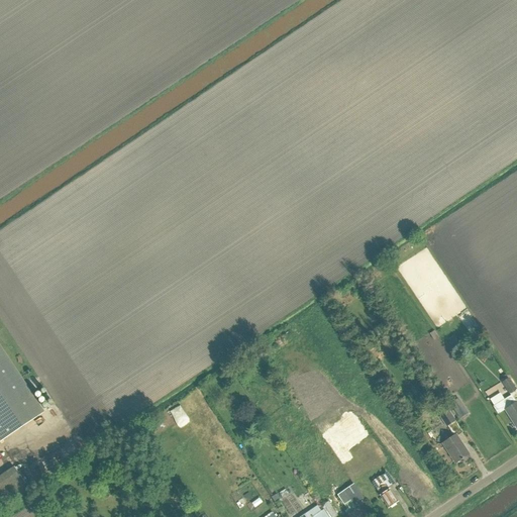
[(0,441),(43,413),(58,404),(0,317),(0,441)]
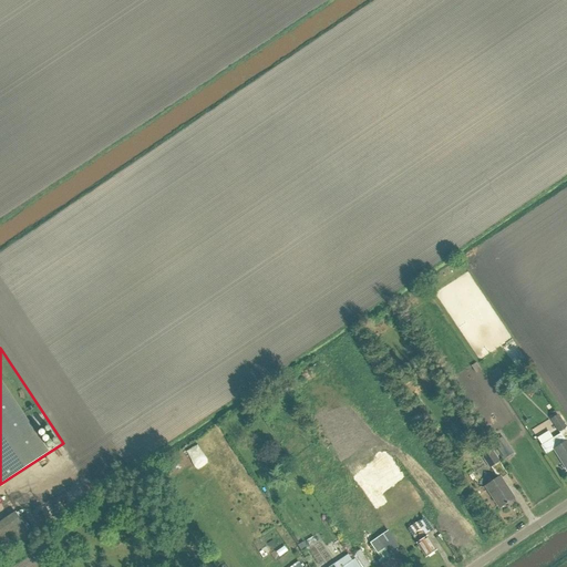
[(566,426),(566,428),(558,415),(552,420),(562,434),(542,446),(546,454),(553,450),(566,472),(566,471),(566,426)]
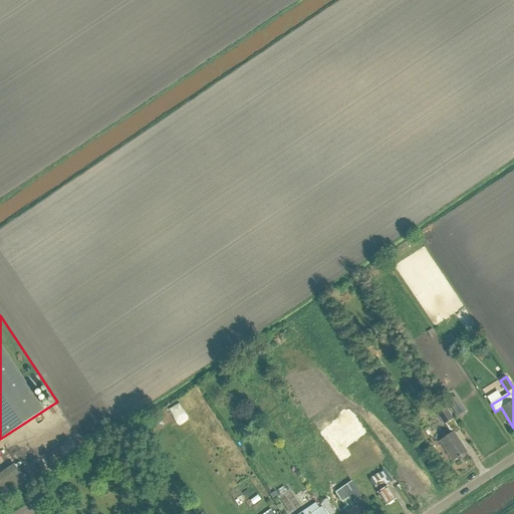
[(496,380),(481,389),(485,396),(500,388),(496,380)]
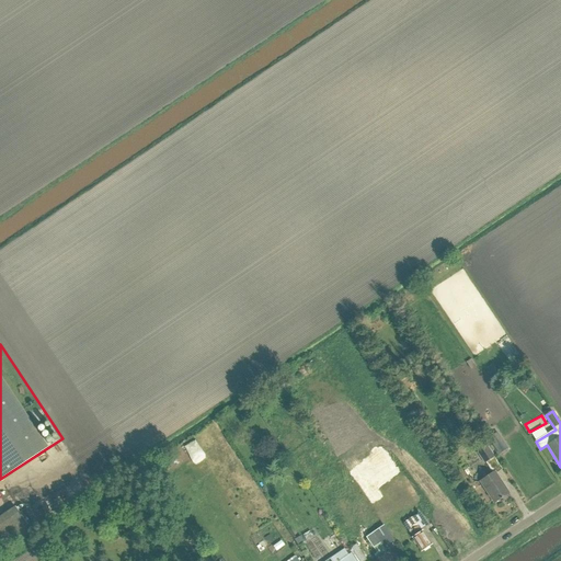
[(499,454),(505,449),(495,433),(489,437),(499,454)]
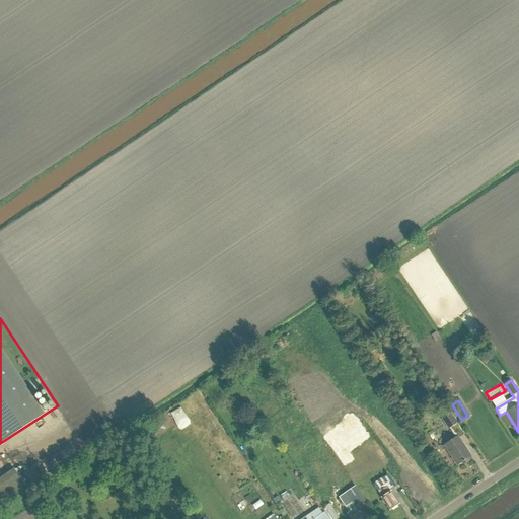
[(465,436),(449,411),(440,416),(449,429),(450,429),(456,439),(445,447),(457,466),(471,457),(459,439),(465,436)]
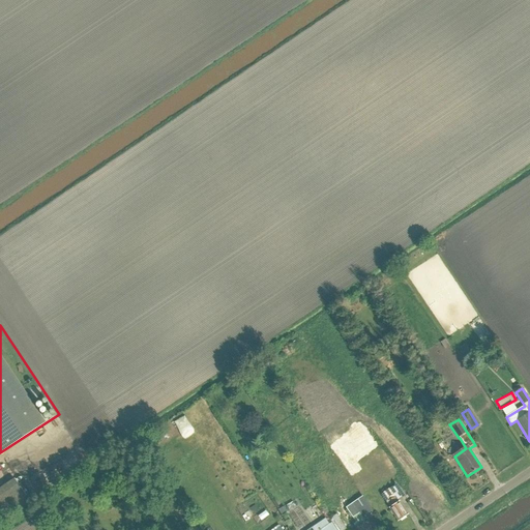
[(0,502),(9,497),(15,505),(26,498),(15,478),(0,487),(0,502)]
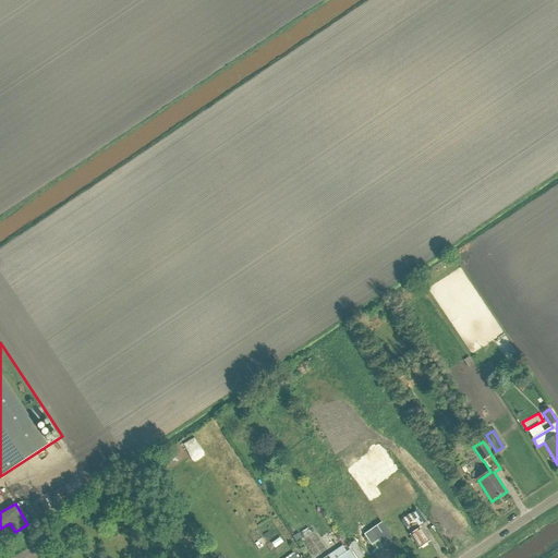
[(411,514),(416,523),(408,529),(420,547),(427,543),(417,526),(425,522),(417,510),(411,514)]
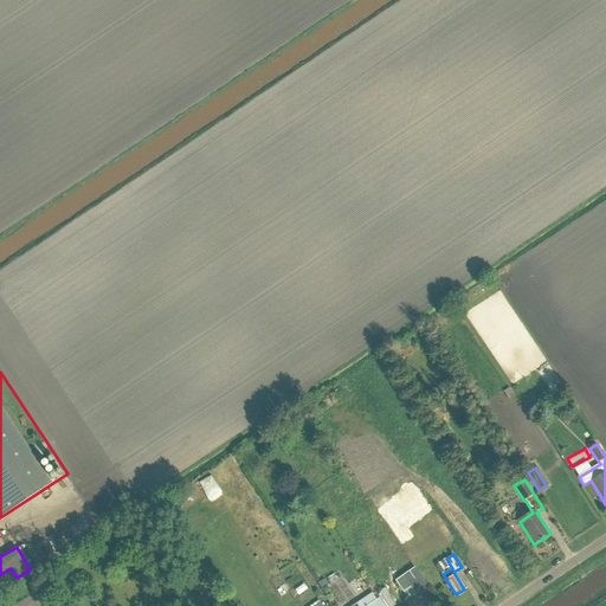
[(405,605),(424,605),(418,597),(417,595),(414,592),(425,585),(414,568),(395,580),(407,598),(404,599),(407,605),(405,605)]
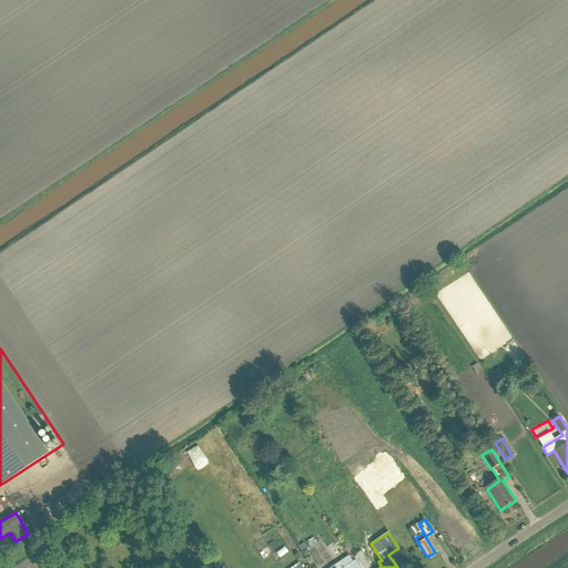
[(355,556),(363,567),(367,567),(371,567),(361,551),(355,556)]
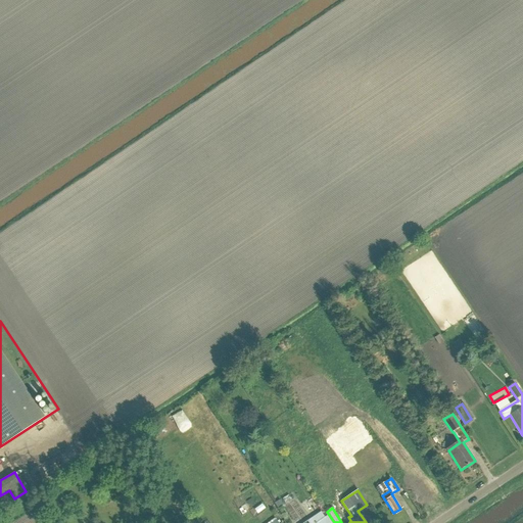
[(326,518),(321,511),(302,522),(331,522),(327,517),(326,518)]
